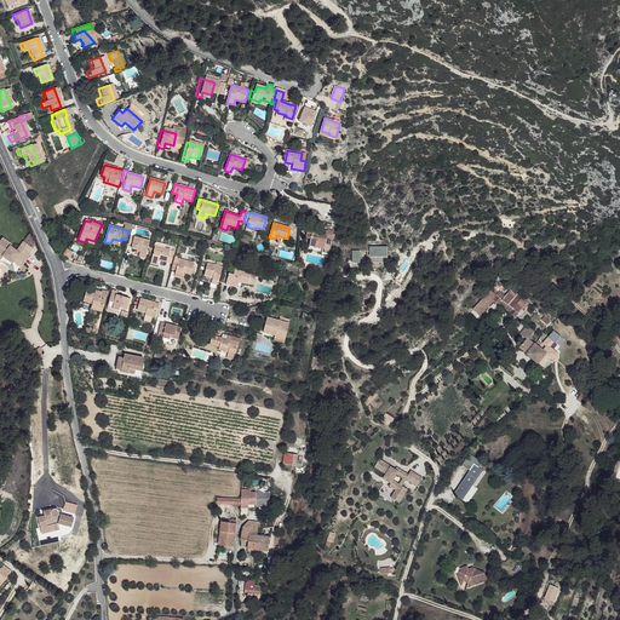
[(308,228),(306,239),(310,239),(309,246),(316,247),(317,241),(326,242),(327,231),(308,228)]
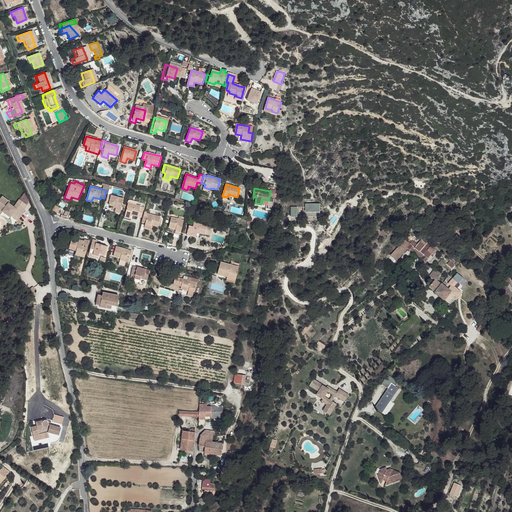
[(0,194),(0,209),(0,210),(8,215),(11,212),(14,208),(12,206),(6,201),(7,200),(0,194)]
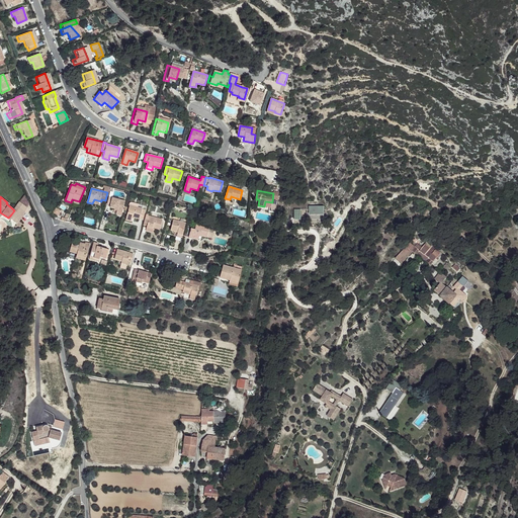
[(108,197),(106,205),(110,205),(109,207),(117,209),(116,214),(120,216),(124,201),(108,197)]
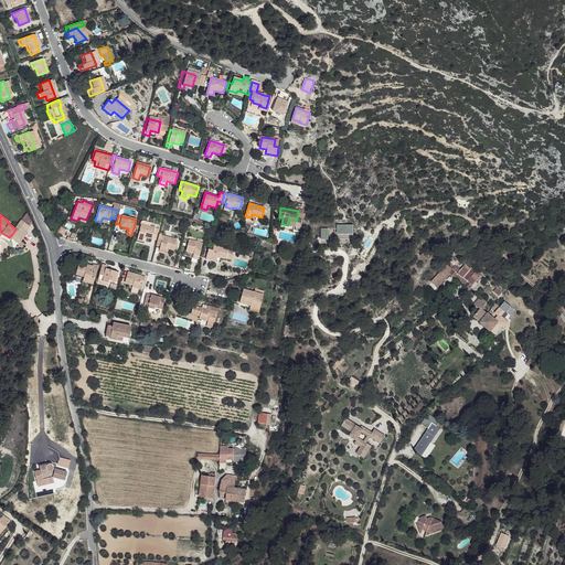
[(16,223),(13,227),(16,230),(12,234),(19,240),(25,231),(16,223)]
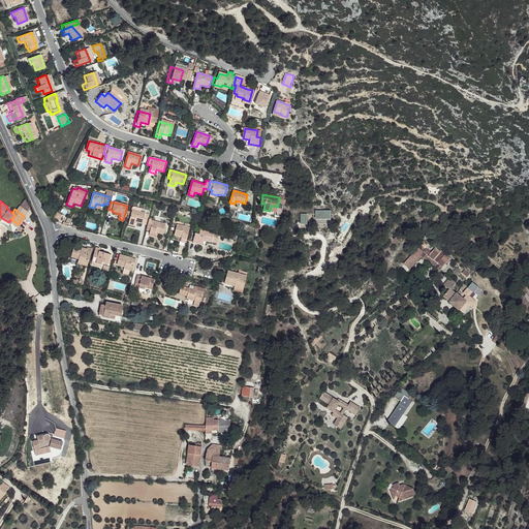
[(131,210),(128,225),(133,226),(134,221),(146,224),(148,214),(131,210)]
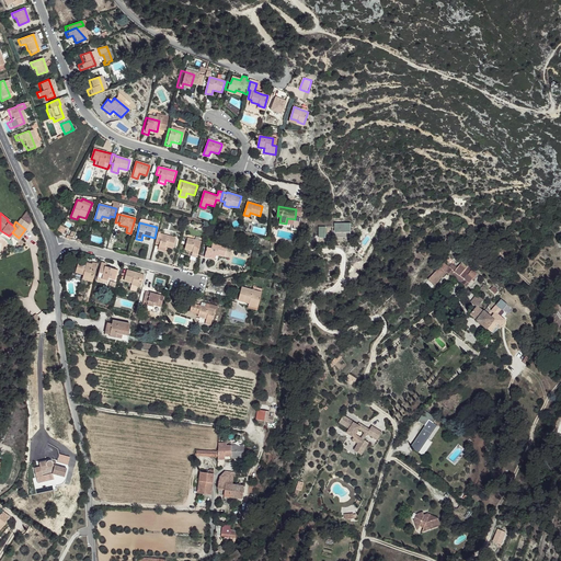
[(334,235),(352,235),(352,224),(334,225),(334,235)]
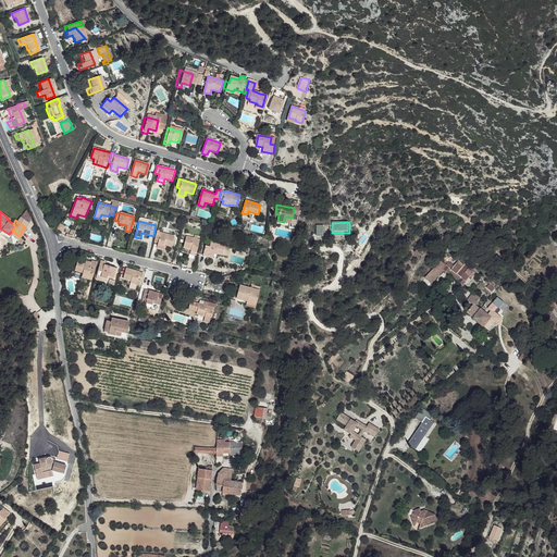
[(157,232),(153,242),(158,243),(157,248),(162,249),(163,244),(171,246),(173,236),(157,232)]
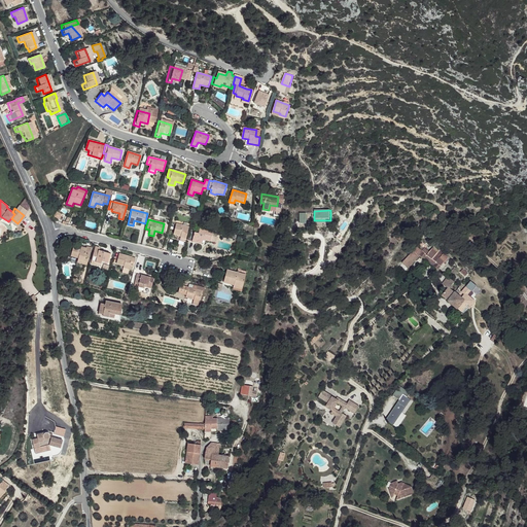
[(181,225),(175,224),(173,234),(180,236),(179,241),(184,242),(188,227),(187,227),(181,225)]
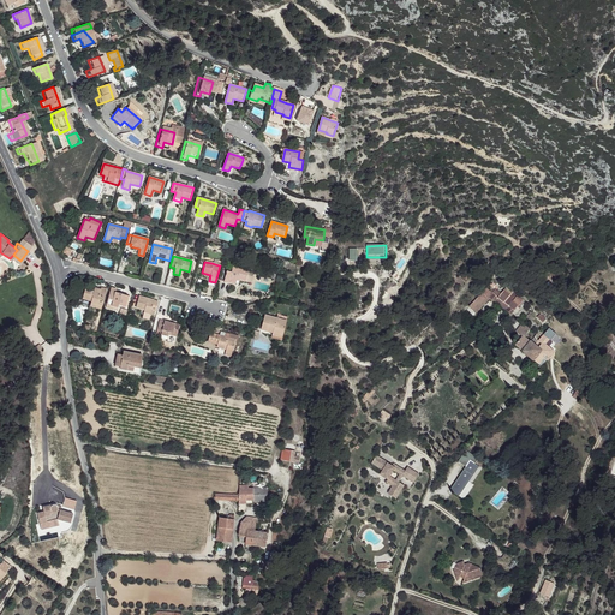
[(226,270),(224,282),(234,286),(237,279),(245,281),(246,275),(250,276),(252,272),(232,266),(231,272),(226,270)]
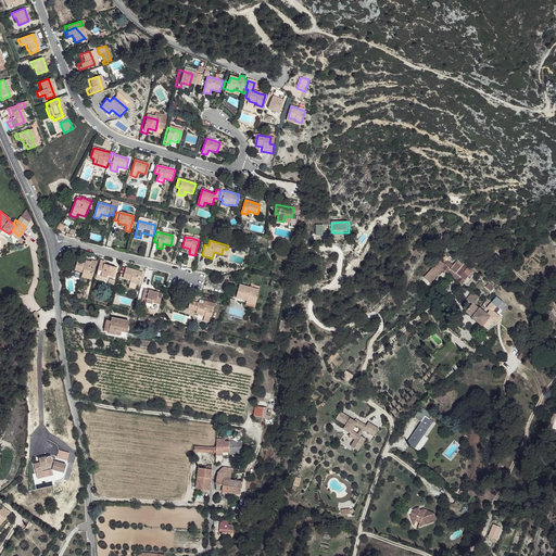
[(91,264),(86,262),(78,261),(75,270),(83,272),(83,275),(92,277),(97,262),(91,261),(91,262),(91,264)]
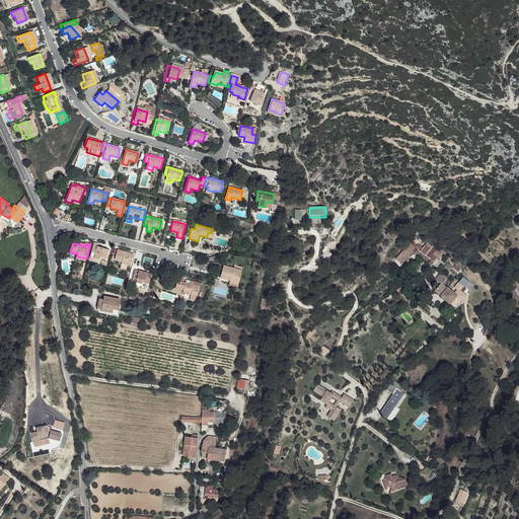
[(94,243),(90,257),(99,260),(100,257),(107,260),(109,250),(102,248),(97,247),(98,245),(98,244),(94,243)]
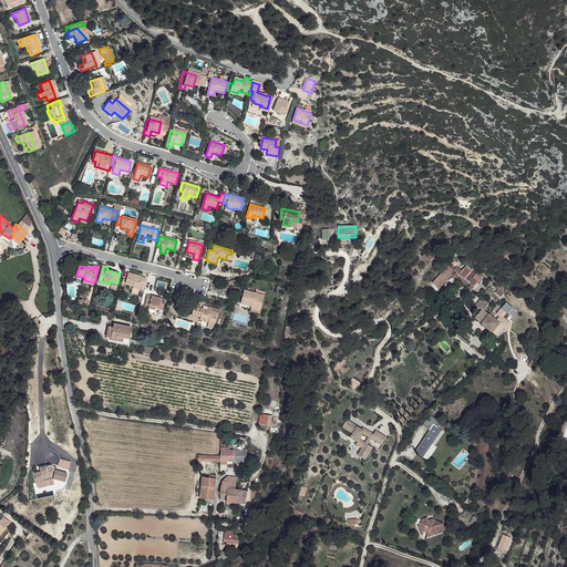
[(455,271),(449,266),(445,270),(434,285),(441,290),(452,276),(455,271)]
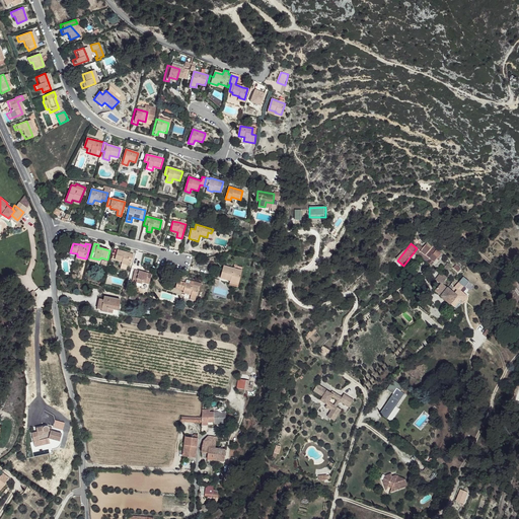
[(421,252),(417,248),(414,252),(423,258),(432,267),(442,255),(434,247),(432,249),(426,245),(421,252)]
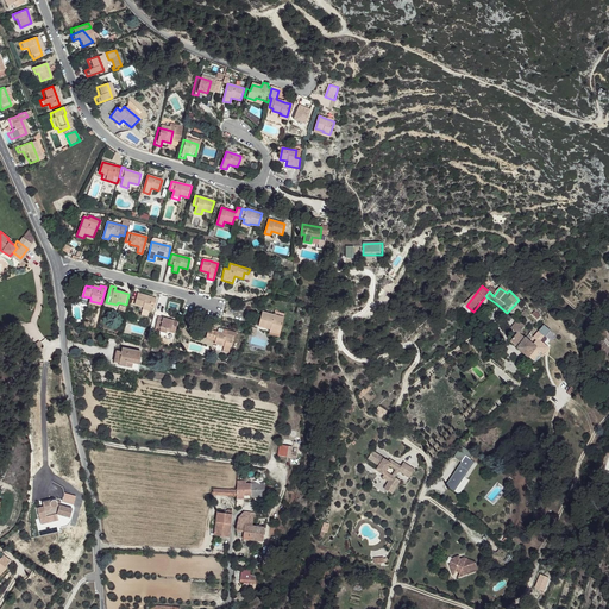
[(143,307),(143,311),(149,312),(150,308),(155,308),(157,299),(138,294),(135,305),(143,307)]
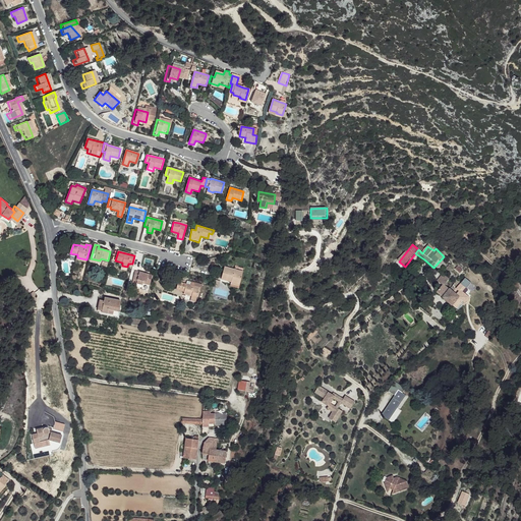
[(221,279),(231,282),(239,284),(242,272),(224,267),(221,279)]
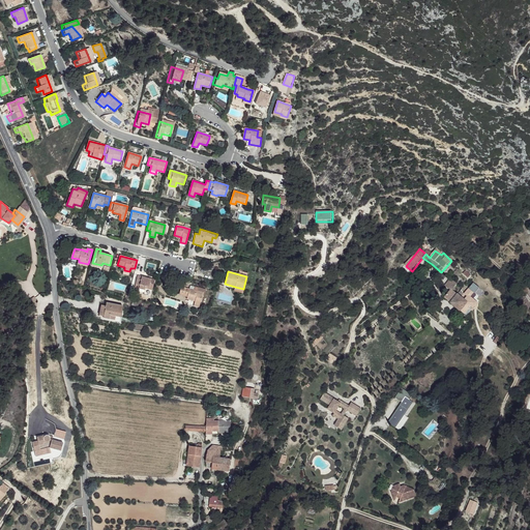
[(416,274),(414,277),(417,281),(423,285),(425,282),(416,274)]
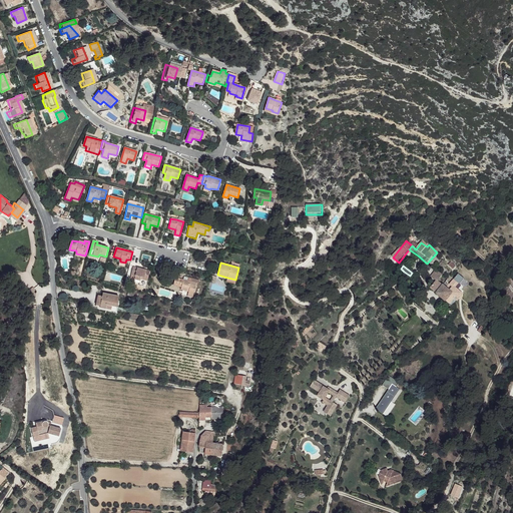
[(135,277),(134,280),(139,281),(140,279),(147,281),(149,272),(133,267),(131,275),(135,277)]
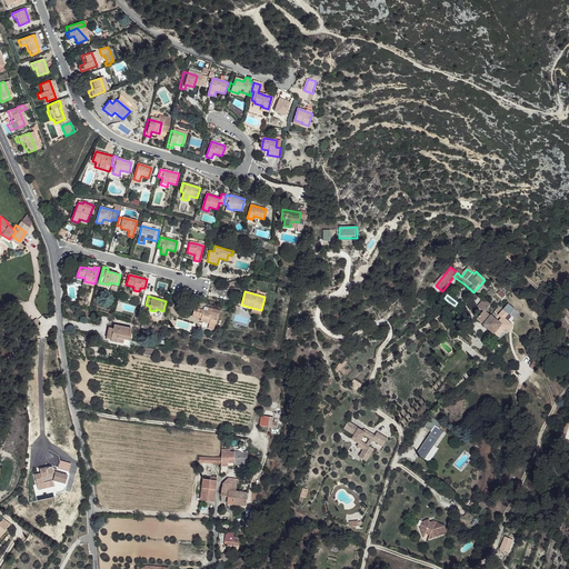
[(491,316),(485,310),(485,311),(477,320),(499,338),(503,331),(506,328),(509,330),(513,326),(510,323),(505,319),(502,317),(501,319),(500,320),(497,317),(495,319),(491,316)]
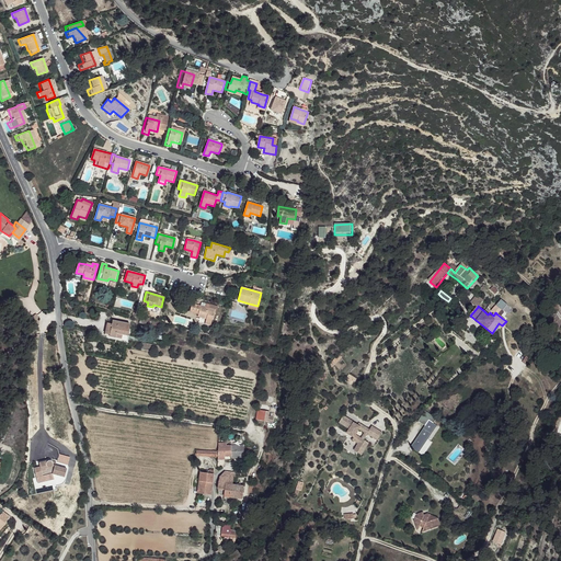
[(496,306),(492,310),(491,312),(494,315),(495,312),(497,315),(502,310),(496,306)]
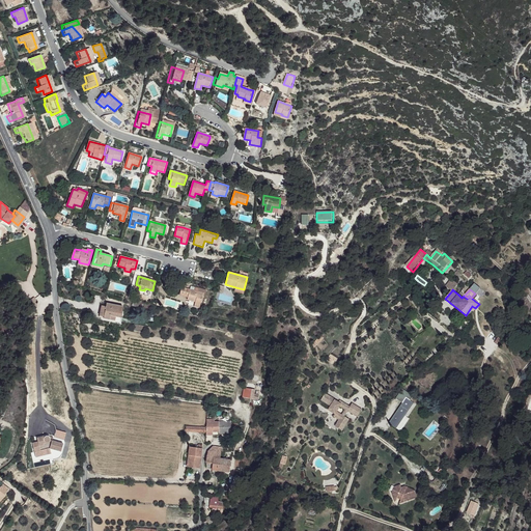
[(195,302),(195,305),(200,306),(203,294),(190,290),(188,300),(195,302)]
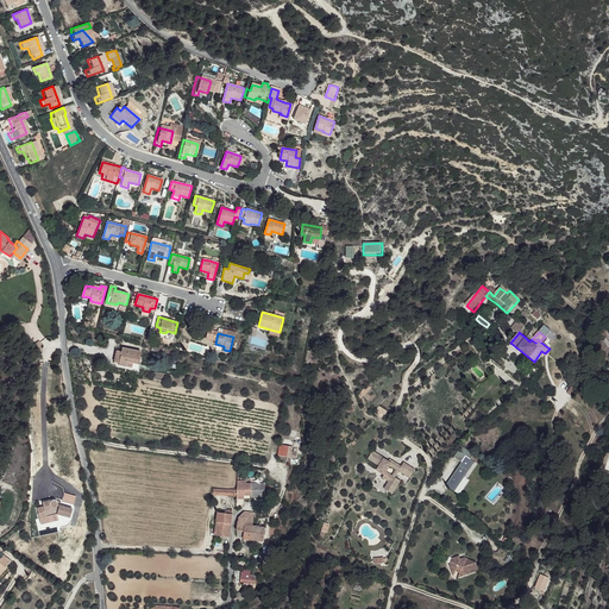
[(123,349),(121,352),(119,363),(119,365),(132,368),(133,363),(138,364),(140,352),(123,349)]
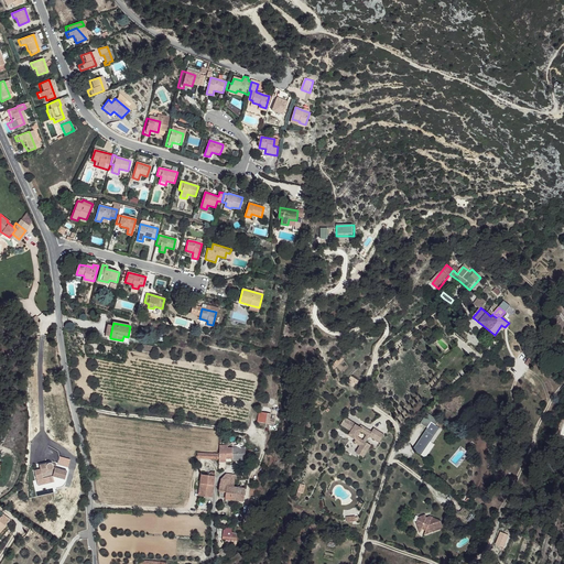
[(270,414),(259,412),(258,422),(274,425),(275,420),(270,419),(270,414)]
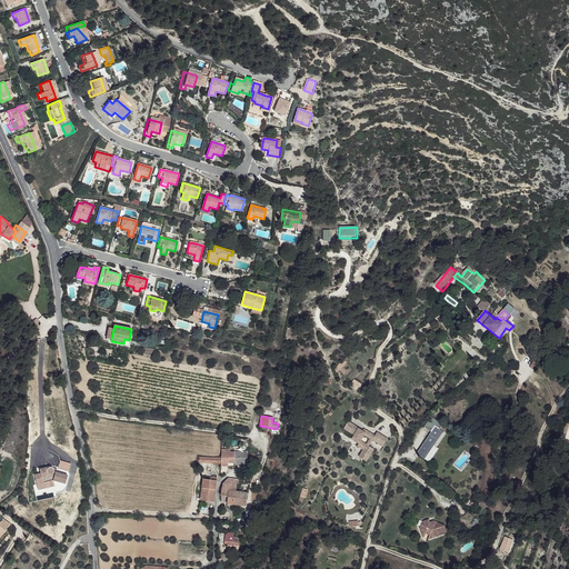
[(351,423),(347,431),(358,437),(356,441),(363,445),(365,442),(368,436),(375,439),(371,446),(368,450),(365,458),(372,462),(379,450),(373,447),(377,440),(387,447),(391,438),(380,432),(379,436),(375,435),(373,436),(371,435),(372,432),(367,430),(366,432),(361,430),(362,429),(351,423)]
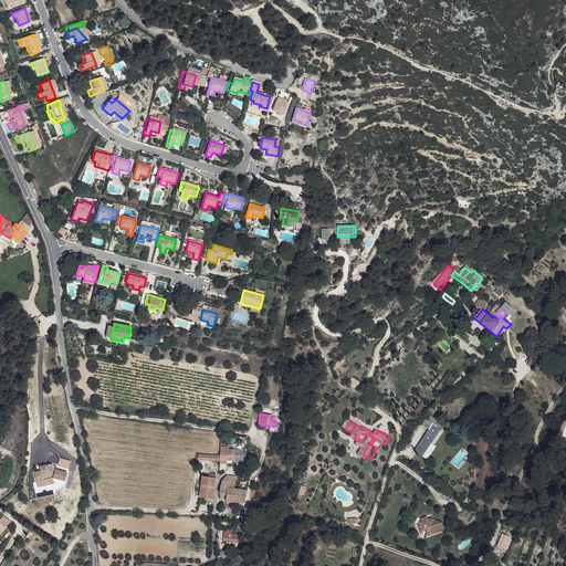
[(433,423),(415,451),(422,457),(441,429),(433,423)]
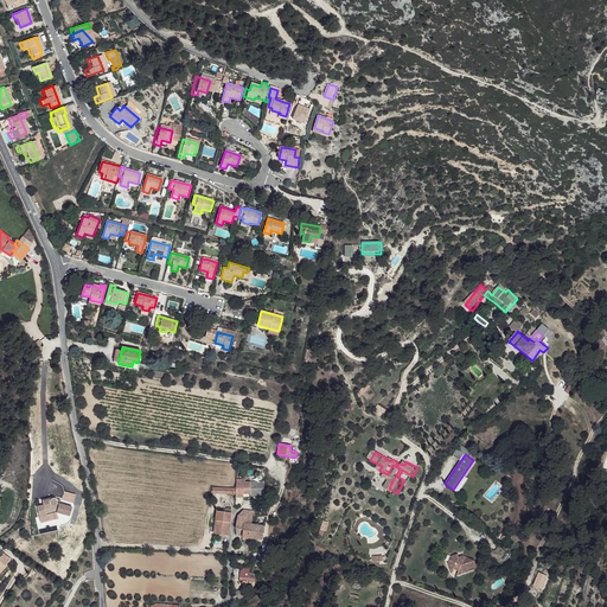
[(246,479),(237,479),(236,489),(236,493),(243,493),(251,493),(251,496),(275,494),(274,487),(272,487),(272,485),(264,485),(264,481),(246,481),(246,479)]
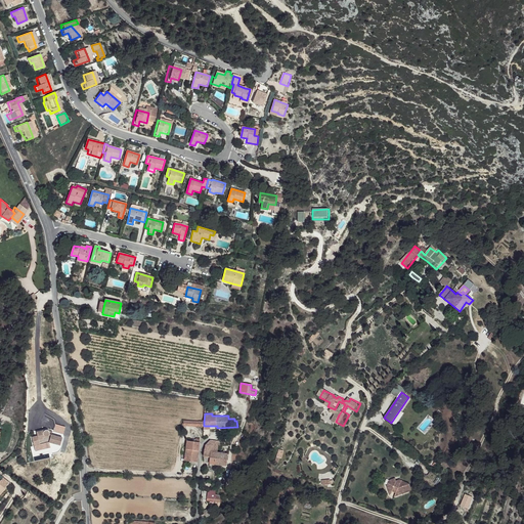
[(35,450),(35,448),(34,446),(50,442),(63,446),(67,438),(50,434),(50,433),(50,431),(49,430),(48,430),(37,433),(38,436),(32,437),(33,444),(30,445),(31,451),(35,450)]
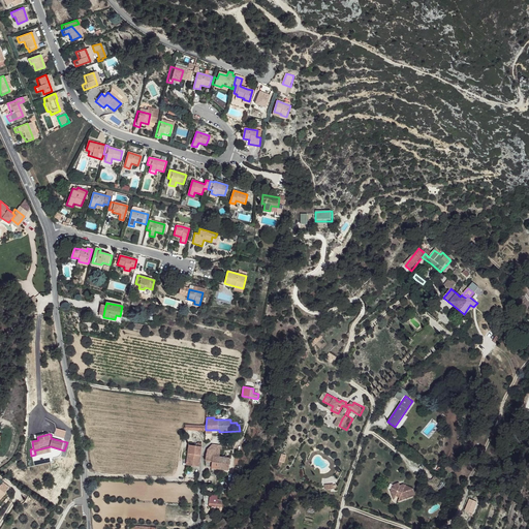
[(65,439),(50,434),(51,435),(51,437),(51,438),(67,442),(65,439)]
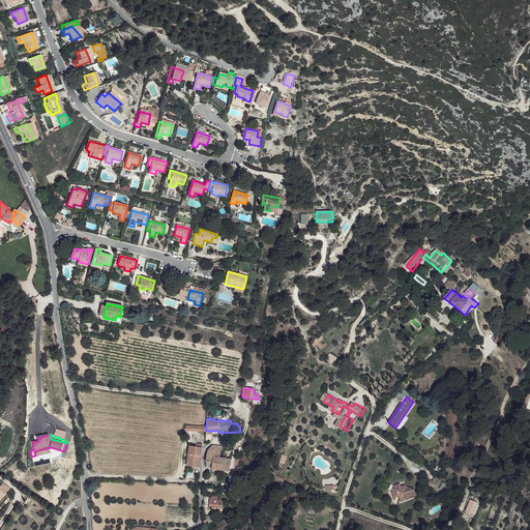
[(198,447),(189,446),(186,466),(193,467),(193,470),(199,471),(202,444),(199,444),(198,447)]
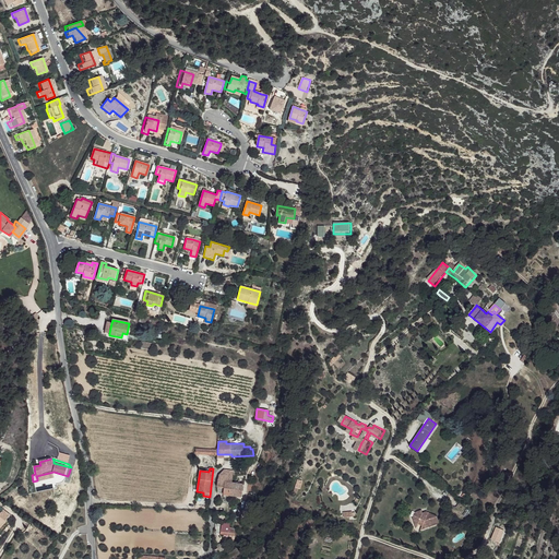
[(224,495),(234,496),(235,484),(232,483),(233,472),(225,471),(219,476),(217,487),(218,492),(224,492),(224,495)]
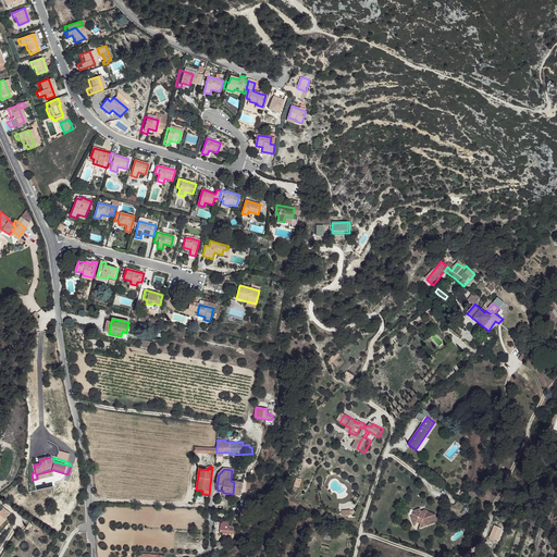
[(234,482),(233,494),(240,495),(242,483),(234,482)]
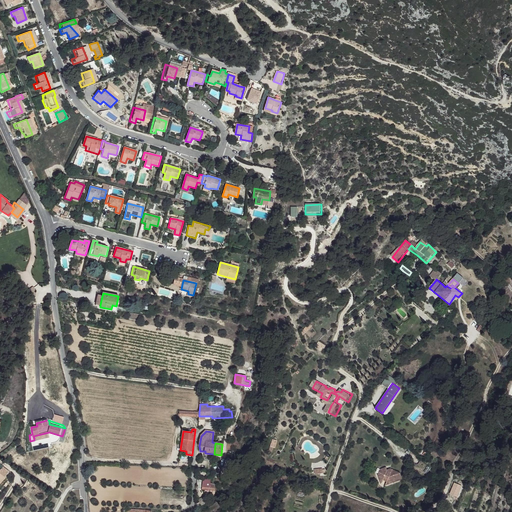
[(0,468),(0,483),(10,471),(3,465),(0,468)]
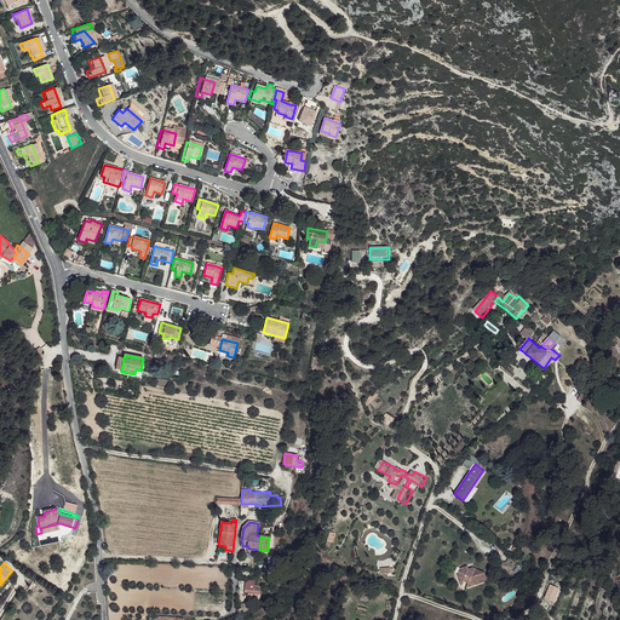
[(459,575),(460,583),(464,581),(470,583),(469,586),(472,586),(477,585),(477,584),(487,579),(486,573),(474,568),(472,572),(469,570),(468,566),(463,568),(459,575)]
